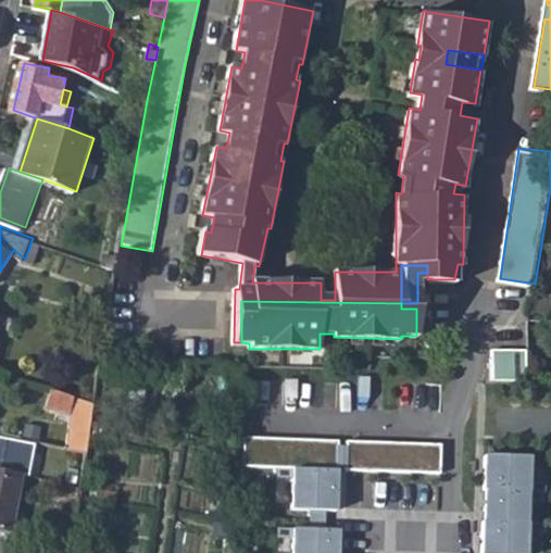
[(528,350),(492,349),(490,378),(526,379),(528,350)]
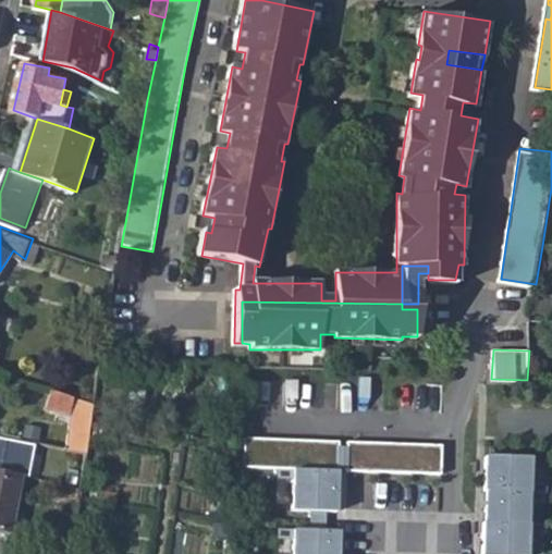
[(41,428),(38,442),(90,452),(95,404),(53,391),(49,409),(73,414),(70,434),(41,428)]
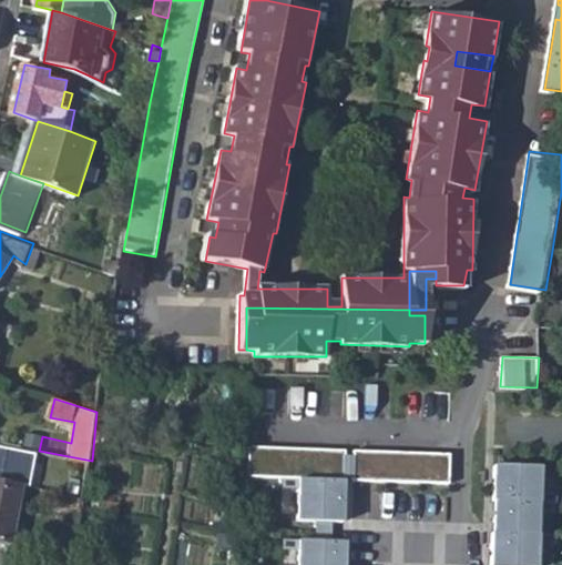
[(238,401),(227,400),(227,410),(238,411),(238,401)]
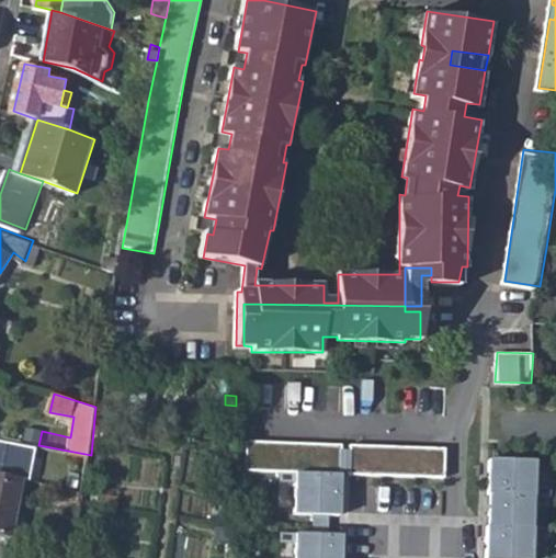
[(29,429),(26,443),(38,445),(42,431),(29,429)]
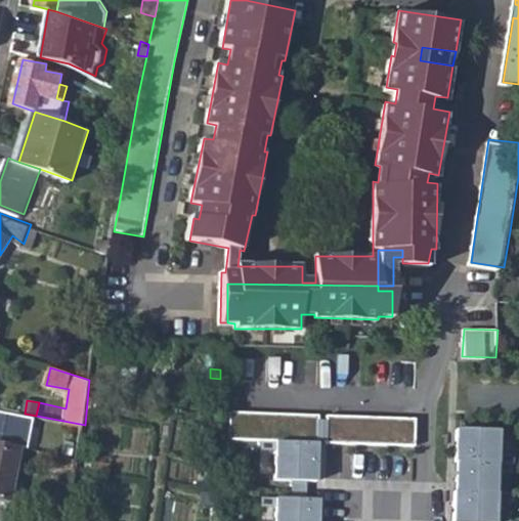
[(0,497),(13,501),(24,445),(31,447),(36,416),(25,414),(0,409),(0,497)]
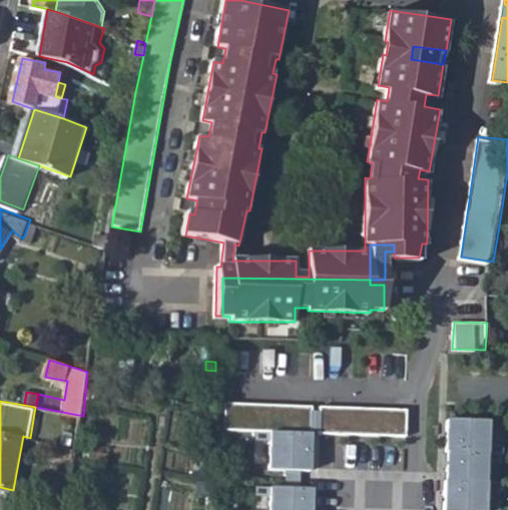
[(314,404),(224,401),(223,428),(257,429),(272,430),(313,431),(314,404)]
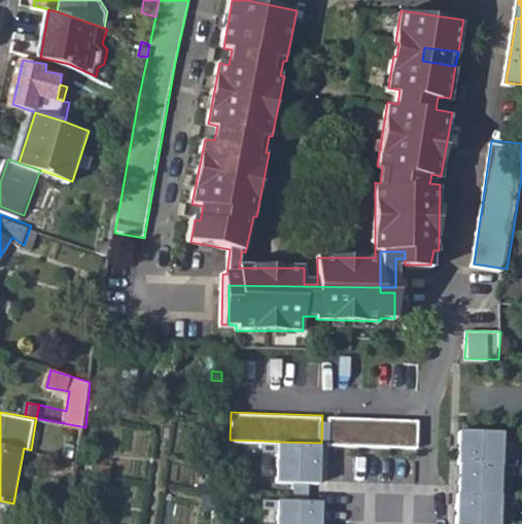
[(420,418),(329,415),(329,443),(419,446),(420,418)]
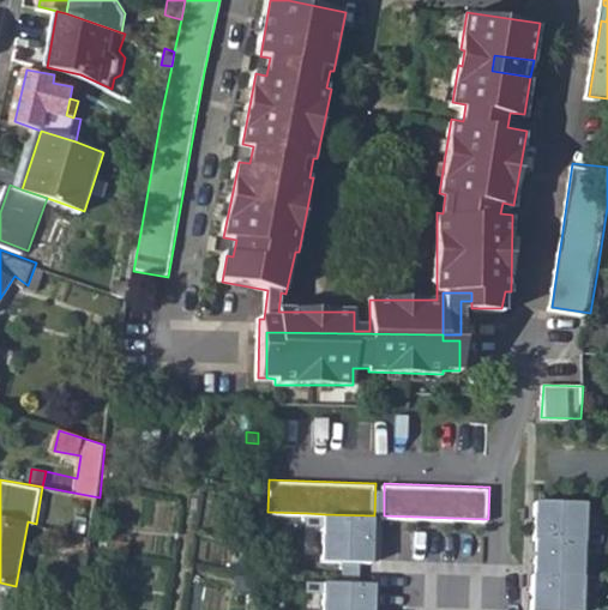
[(587,547),(587,538),(588,538),(588,527),(589,500),(539,497),(537,537),(541,537),(540,572),(536,572),(534,609),(585,609),(587,583),(587,573),(585,573),(587,547)]
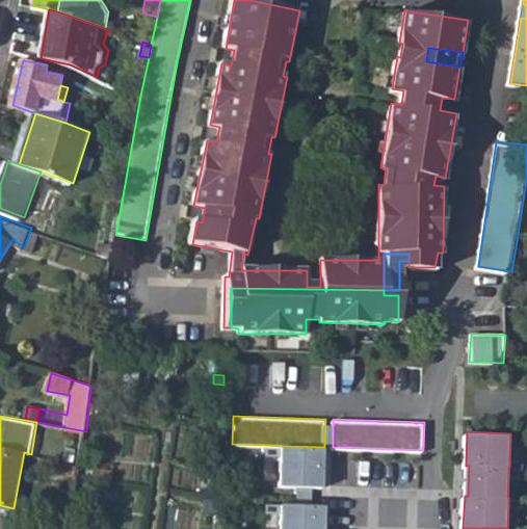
[(282,446),(266,445),(266,454),(282,455),(282,446)]
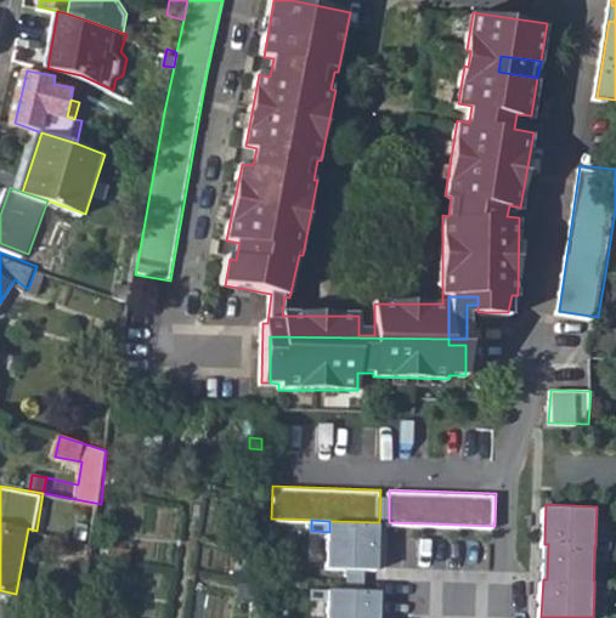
[(379,522),(329,521),(329,532),(328,566),(348,567),(366,567),(378,567),(379,522)]
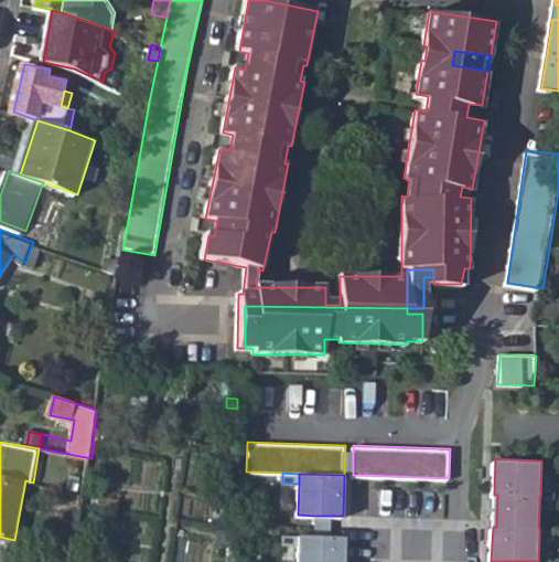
[(557,487),(540,486),(540,496),(556,497),(557,487)]
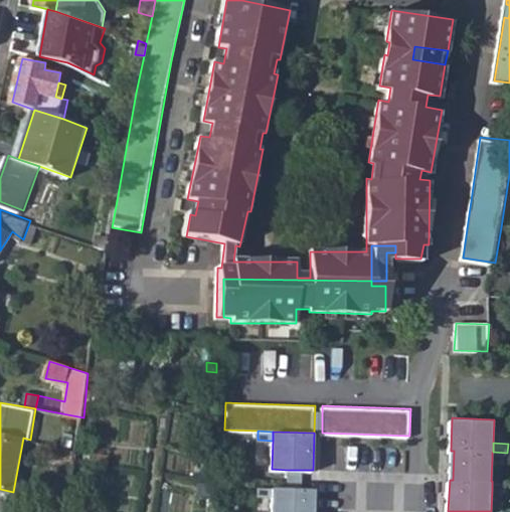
[(99,458),(98,467),(108,469),(109,460),(99,458)]
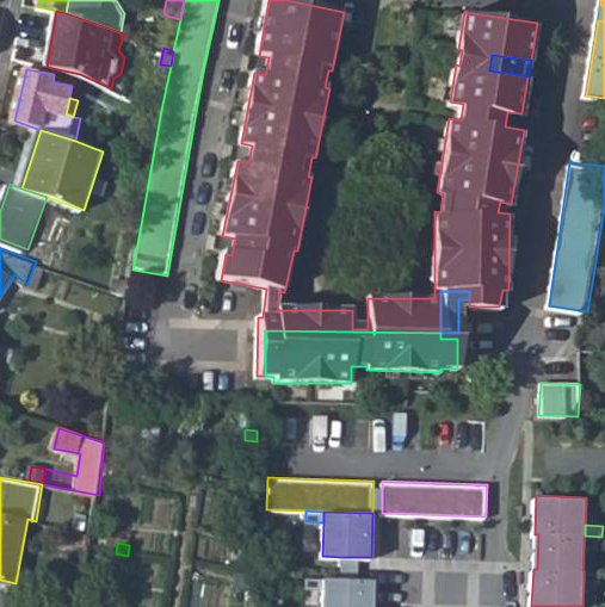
[(254,547),(244,546),(242,564),(254,564),(254,547)]
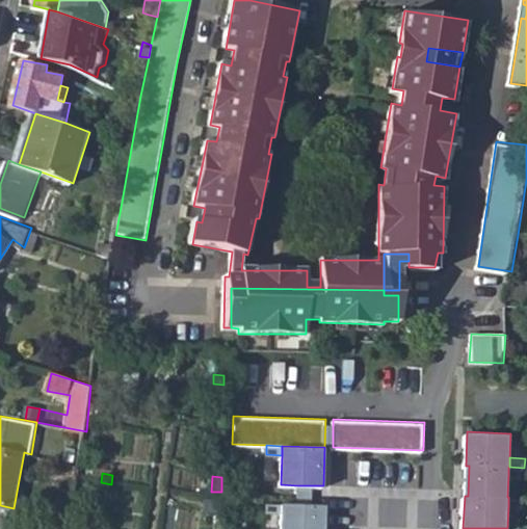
[(313,485),(297,485),(297,504),(312,504),(313,485)]
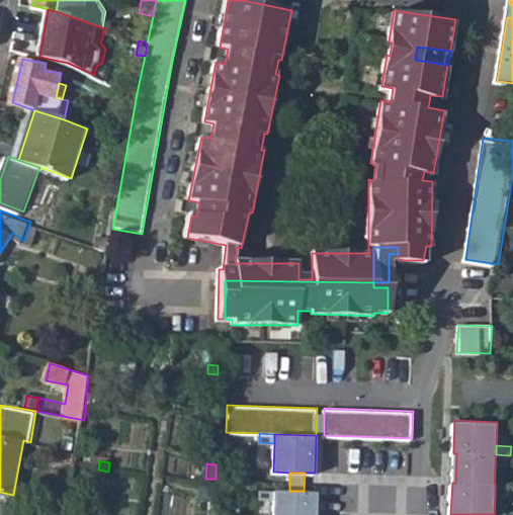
[(510,484),(495,484),(495,492),(510,493),(510,484)]
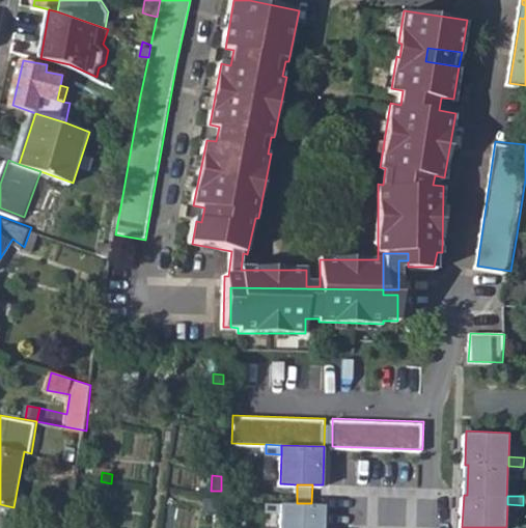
[(281,511),(281,502),(266,502),(266,511),(281,511)]
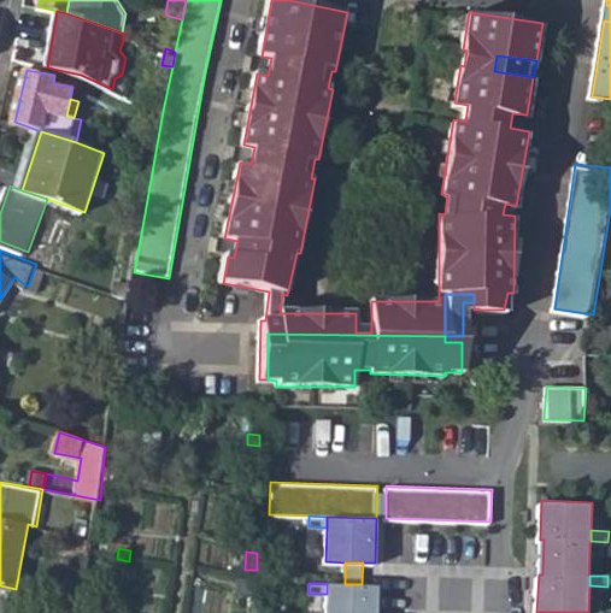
[(327,583),(327,594),(325,612),(376,612),(377,584),(362,584),(345,584),(327,583)]
